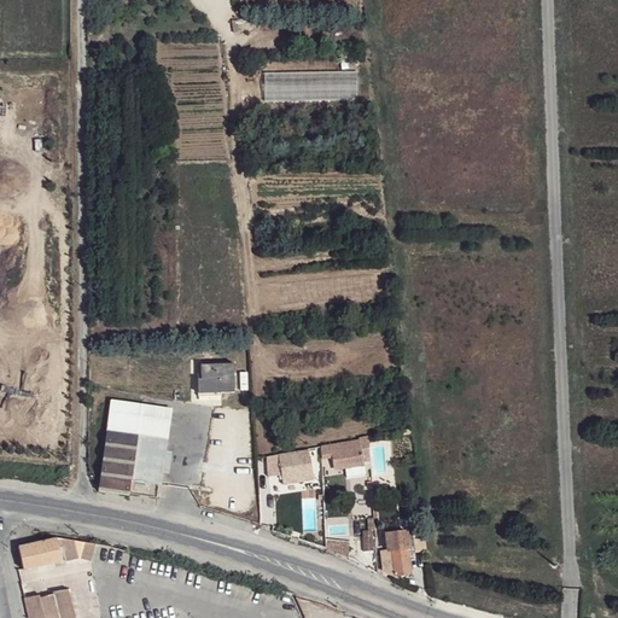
[(296,22),(296,36),(316,36),(315,22),(296,22)]
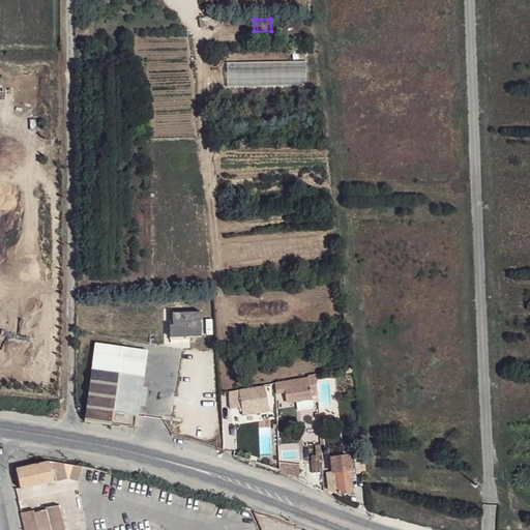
[(172,313),(172,325),(170,325),(170,339),(201,336),(200,312),(172,313)]
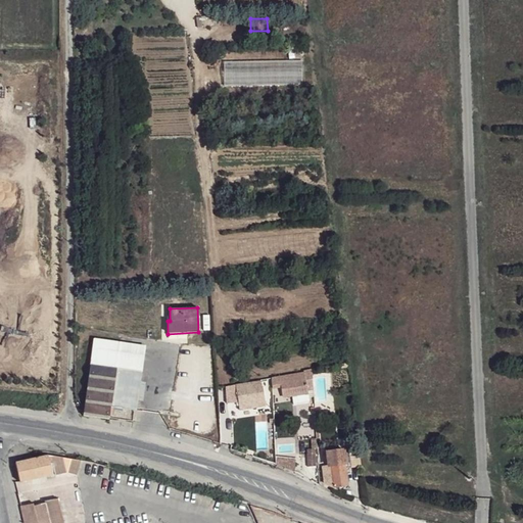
[(145,346),(95,338),(91,365),(142,372),(145,346)]
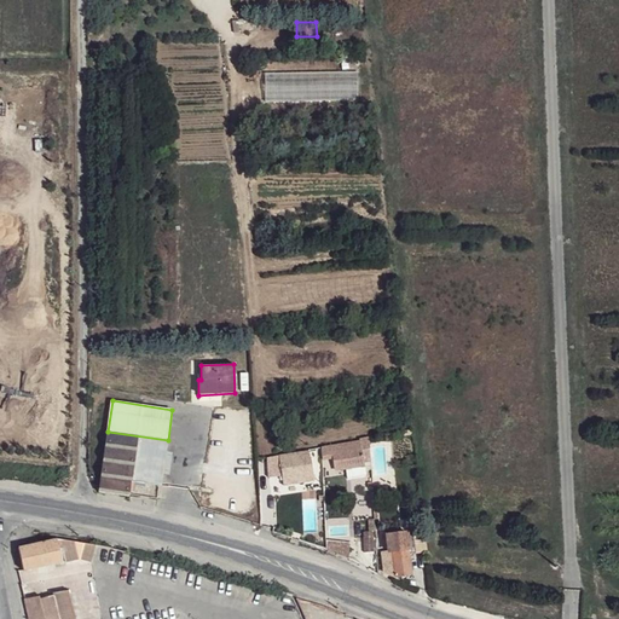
[(108,432),(98,492),(129,497),(129,491),(131,481),(134,482),(161,486),(163,474),(166,452),(168,440),(108,432)]
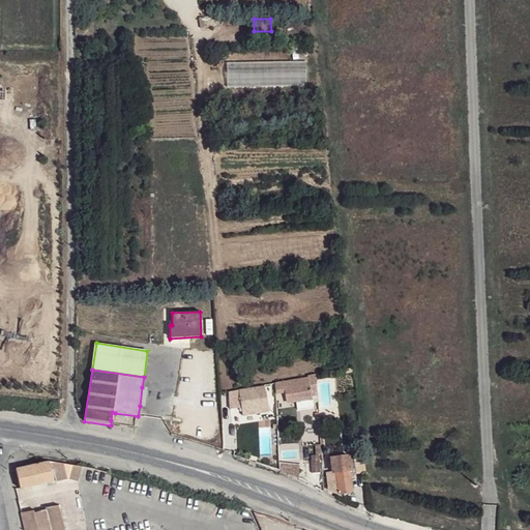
[(312,396),(318,395),(317,385),(316,375),(308,376),(308,378),(283,382),(283,381),(275,382),(275,391),(284,390),(285,392),(286,401),(312,396)]
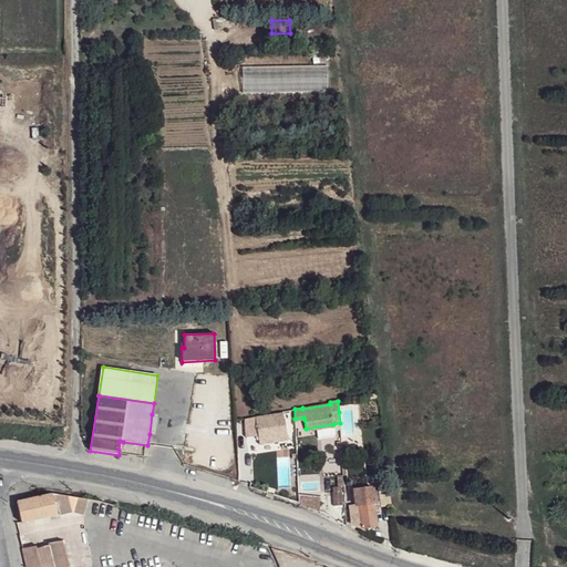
[(256,424),(258,436),(286,432),(284,413),(263,416),(264,423),(256,424)]
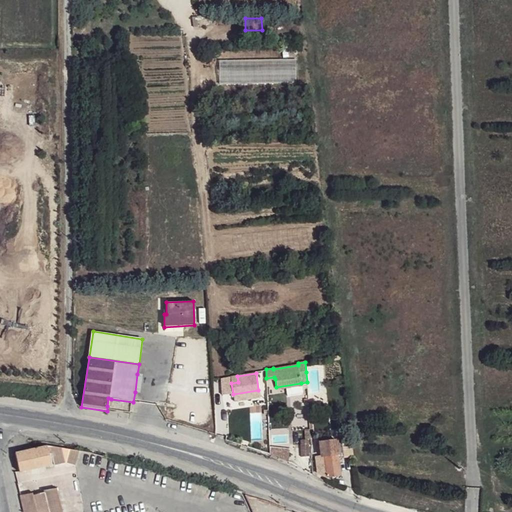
[(231,383),(220,385),(221,395),(233,394),(231,383)]
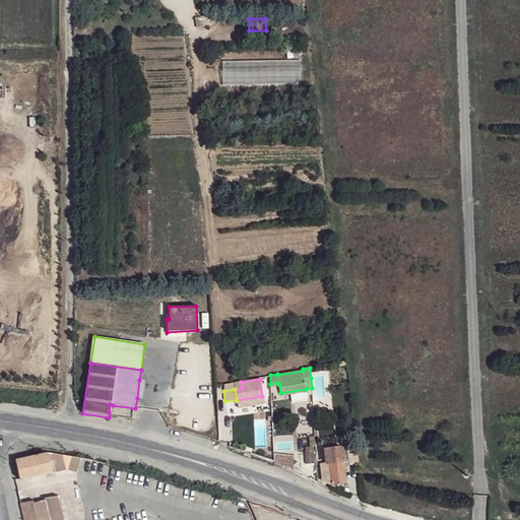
[(305,447),(306,464),(315,464),(314,447),(305,447)]
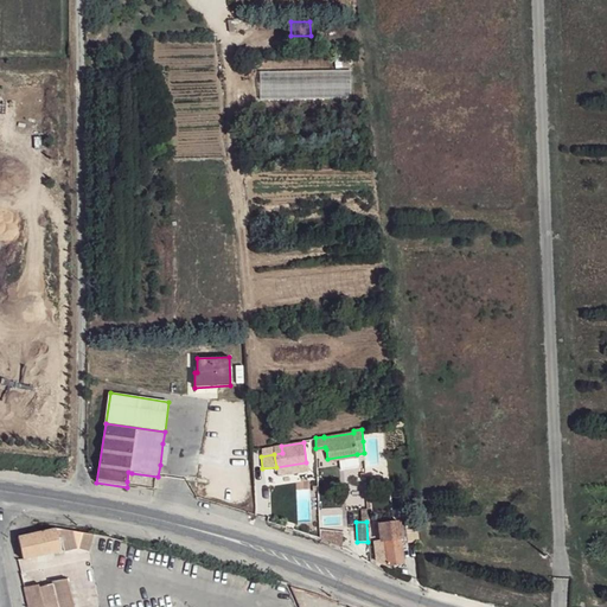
[(378,525),(381,541),(377,542),(378,558),(387,557),(387,566),(403,563),(401,544),(401,538),(400,522),(378,525)]
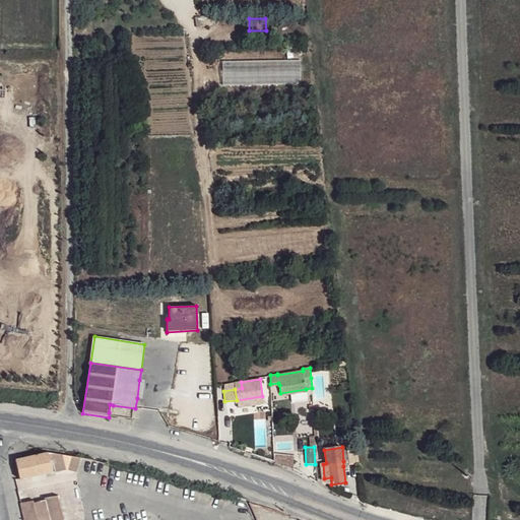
[(356,448),(344,450),(346,465),(359,464),(356,448)]
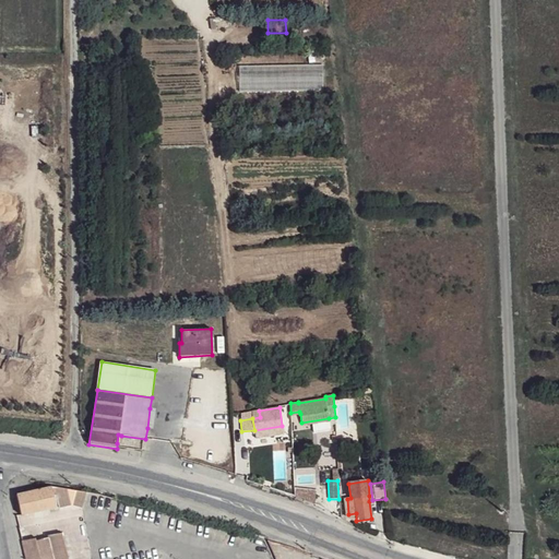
[(347,483),(339,483),(340,495),(347,495),(347,483)]
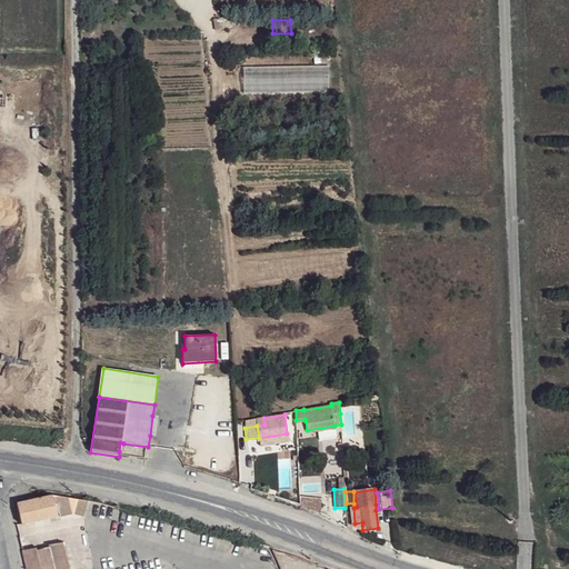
[(17,503),(21,525),(46,520),(57,518),(56,513),(59,512),(56,496),(52,497),(52,496),(17,503)]
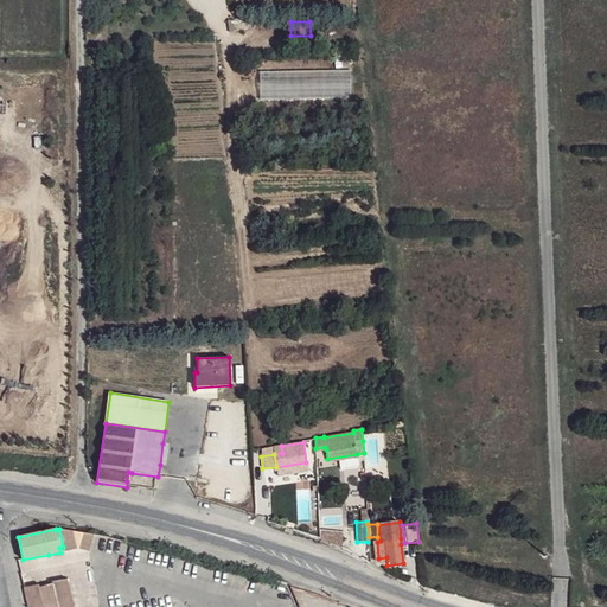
[(94,536),(59,529),(63,547),(64,553),(78,549),(89,553),(94,536)]
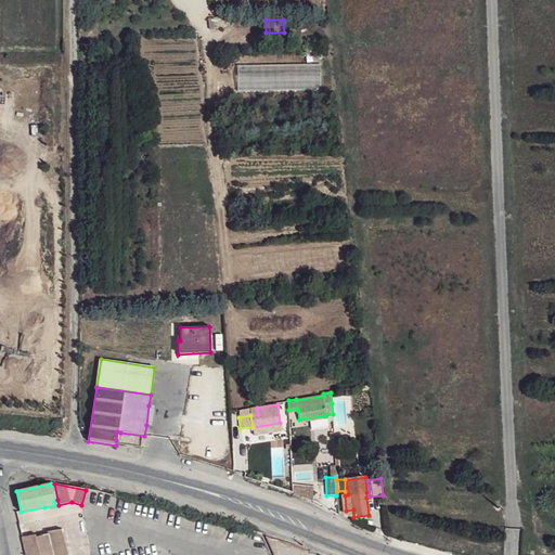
[(36,537),(23,540),(26,554),(67,554),(61,530),(48,533),(48,536),(36,538),(36,537)]
